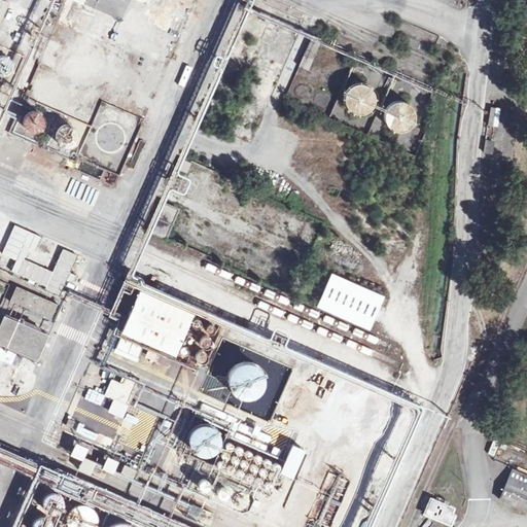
[(60,13),(65,0),(56,0),(51,9),(60,13)]
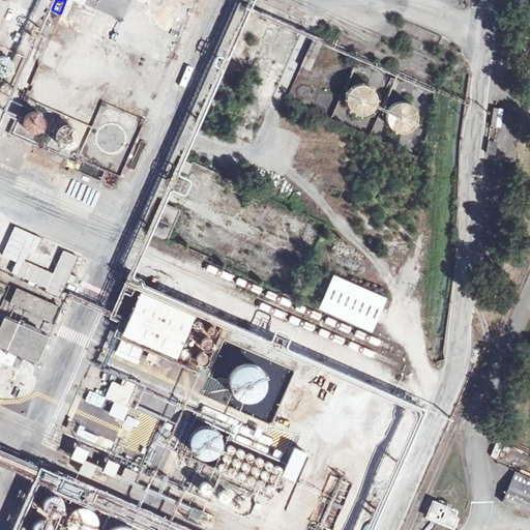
[(196,0),(65,0),(60,13),(55,26),(102,46),(112,23),(83,9),(86,0),(150,0),(140,24),(133,21),(126,35),(134,38),(129,50),(167,66),(196,0)]
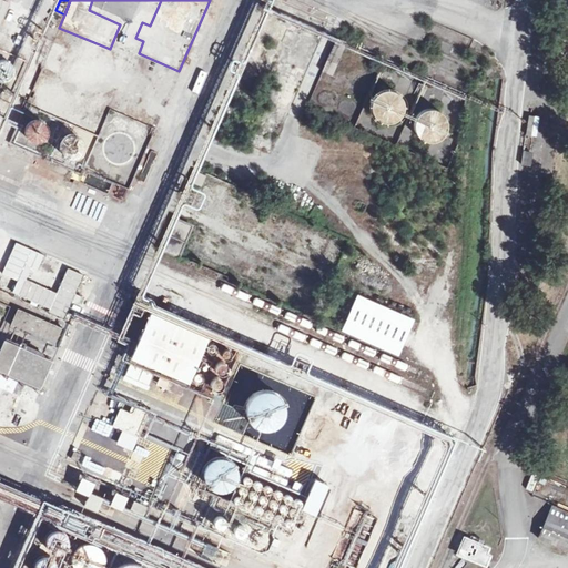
[(235,83),(213,132),(269,155),(317,40),(264,16),(253,42),(276,52),(259,93),(235,83)]
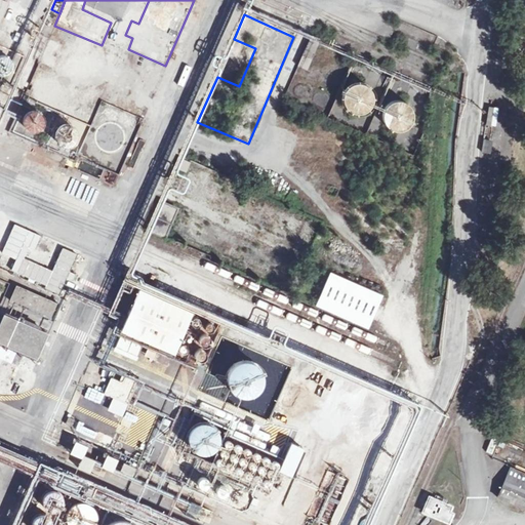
[(306,47),(314,51),(318,42),(310,38),(306,47)]
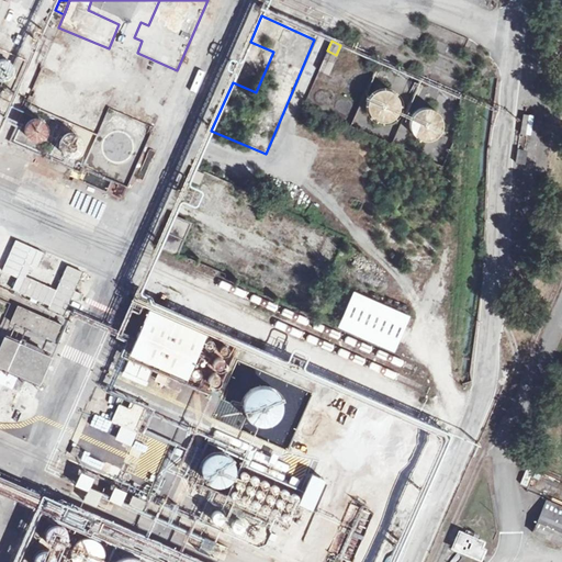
[(322,60),(332,65),(336,55),(327,51),(322,60)]
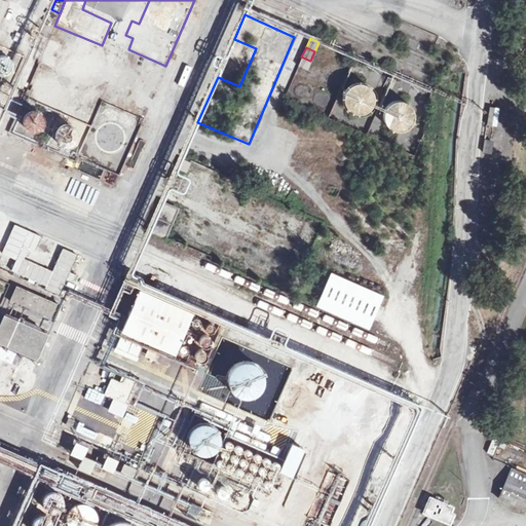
[(301,57),(297,67),(306,71),(310,61),(301,57)]
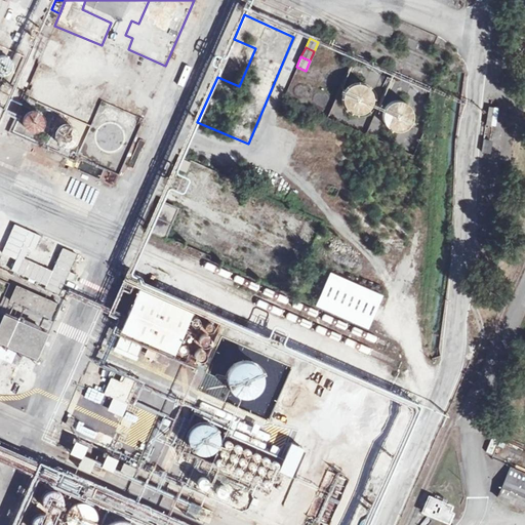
[(226,57),(219,72),(239,80),(245,66),(226,57)]
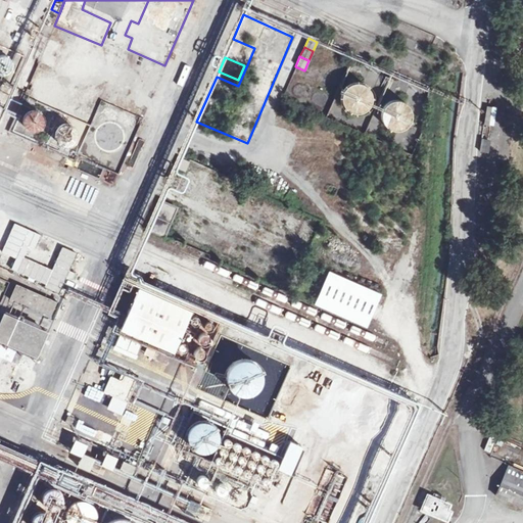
[(331,104),(334,116),(365,130),(370,120),(373,133),(388,139),(392,130),(381,125),(380,122),(389,101),(400,99),(397,87),(393,85),(391,76),(363,63),(351,66),(347,76),(348,80),(338,103),(331,104)]
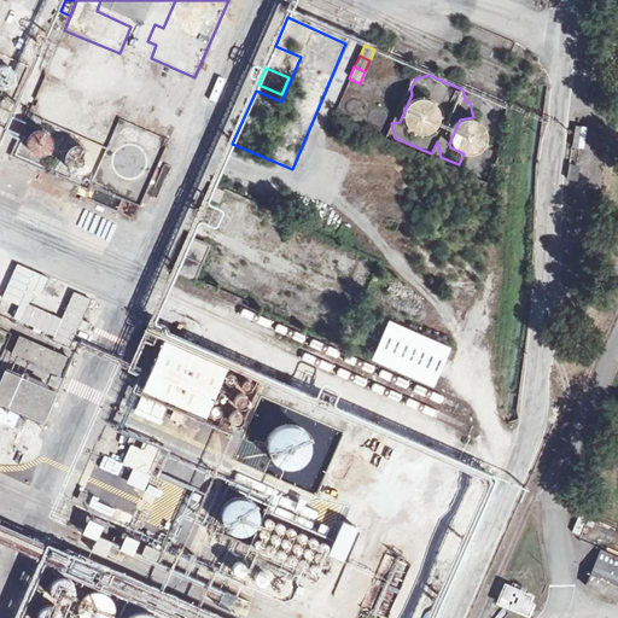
[(449,140),(472,162),(496,136),(473,114),(449,140)]
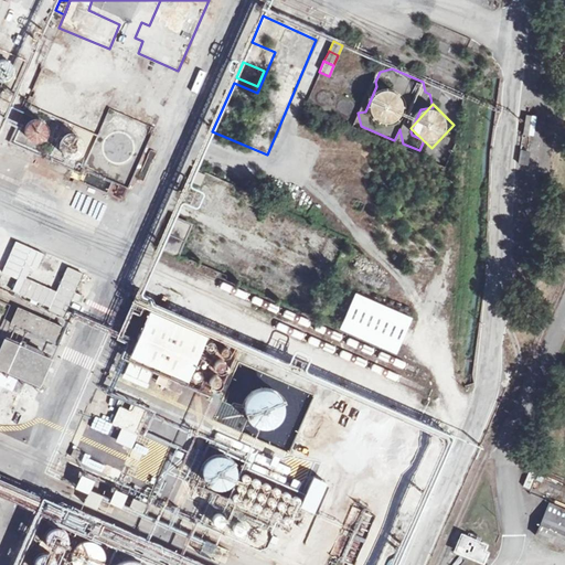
[(127,185),(152,127),(107,107),(96,134),(78,127),(75,136),(66,131),(60,147),(54,145),(51,153),(127,185)]
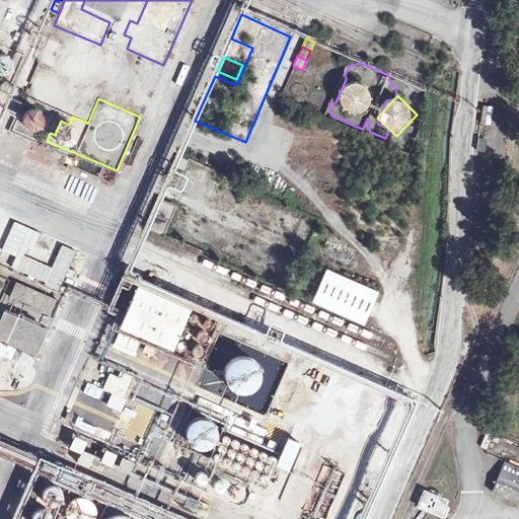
[(482,107),(477,128),(486,129),(490,108),(482,107)]
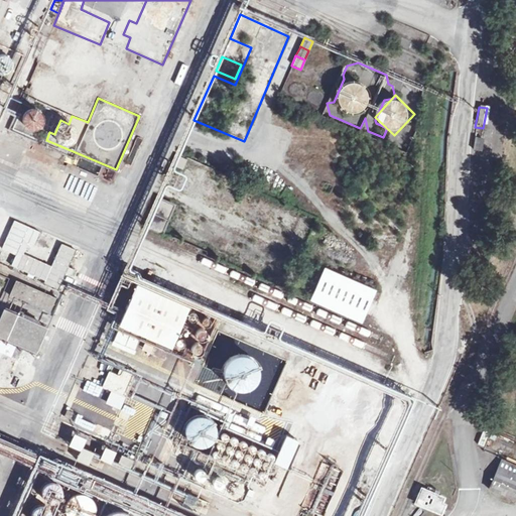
[(41,124),(39,108),(24,110),(25,126),(41,124)]
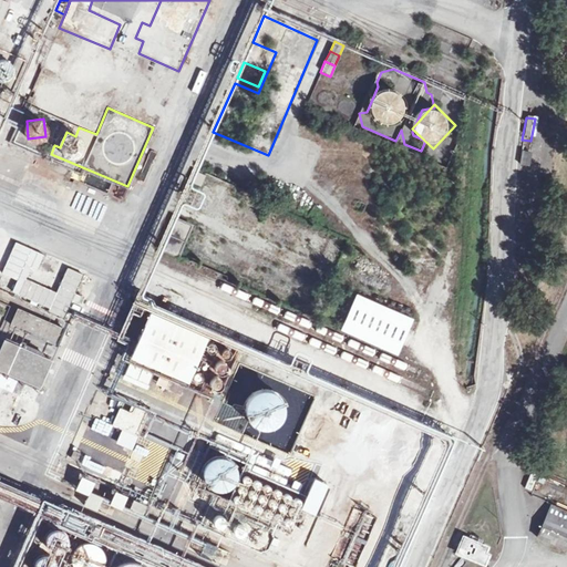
[(34,158),(14,150),(10,160),(31,167),(34,158)]
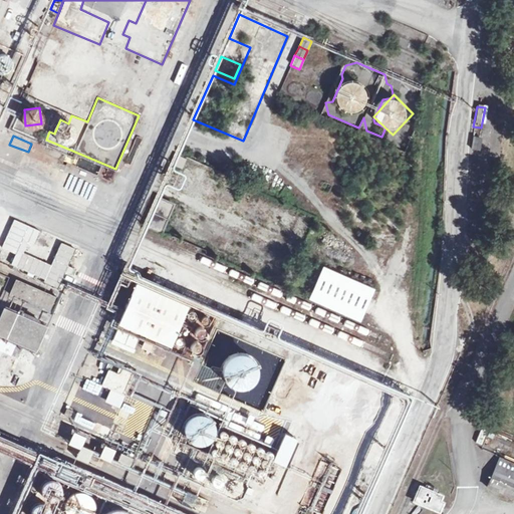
[(471,138),(469,152),(478,153),(480,140),(471,138)]
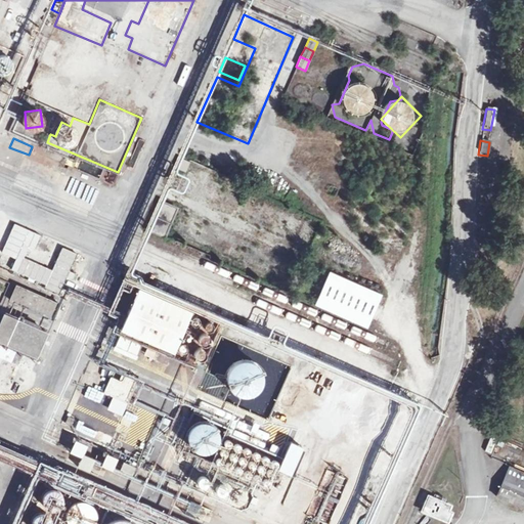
[(51,156),(41,150),(38,160),(48,164),(51,156)]
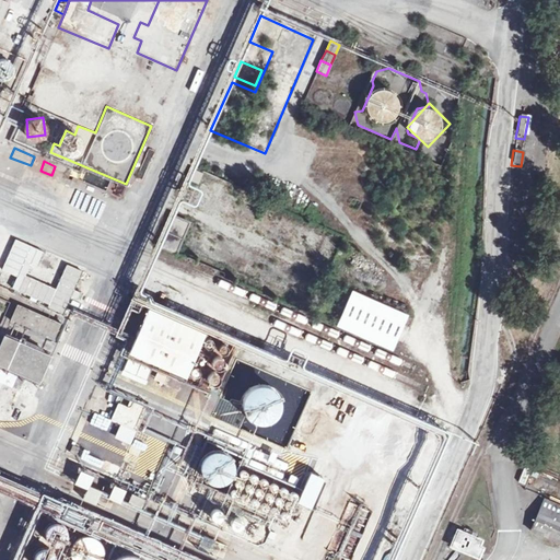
[(193,170),(188,179),(198,185),(203,174),(193,170)]
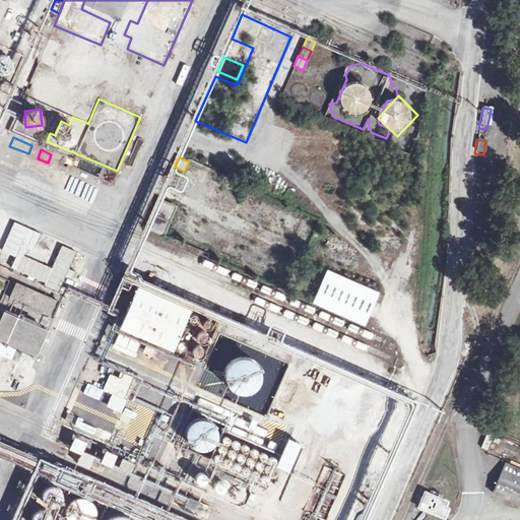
[(94,193),(26,164),(15,189),(84,218),(94,193)]
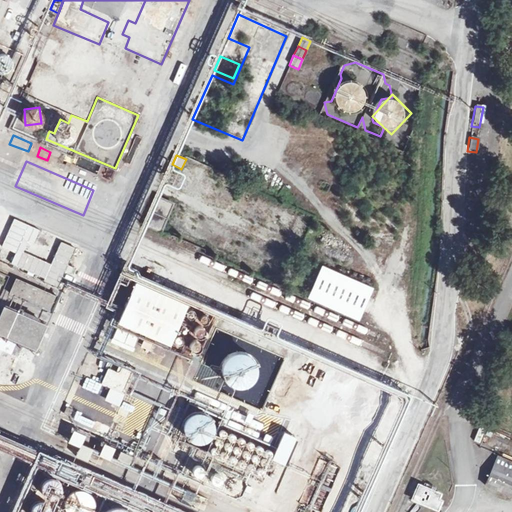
[(158,197),(145,225),(161,232),(174,204),(158,197)]
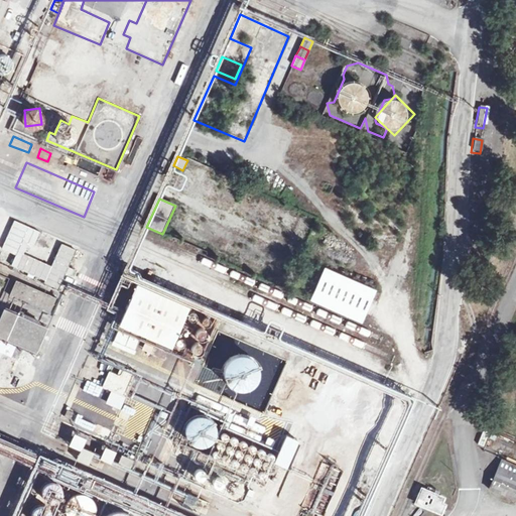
[(61,286),(76,248),(60,243),(52,264),(28,255),(37,229),(13,220),(3,249),(17,254),(11,268),(61,286)]
